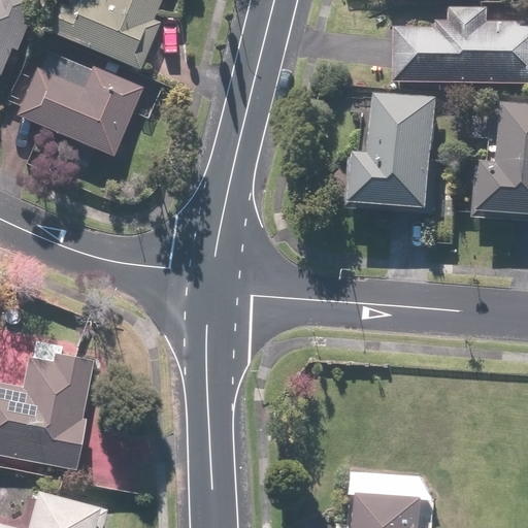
[(0,0),(0,73),(10,51),(17,53),(27,28),(22,25),(32,1),(31,0),(0,0)]
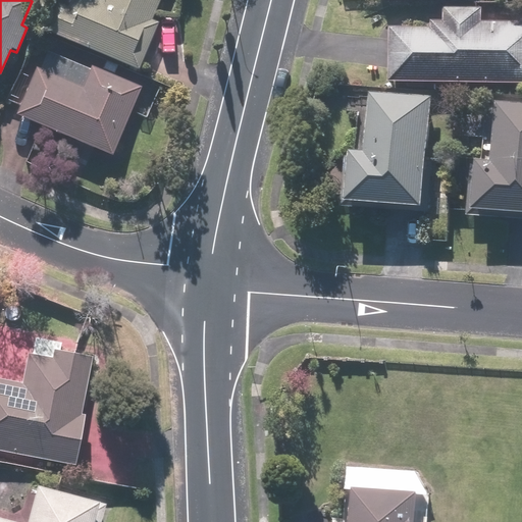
[(138,71),(158,23),(151,20),(158,0),(70,0),(67,8),(57,4),(45,32),(138,71)]
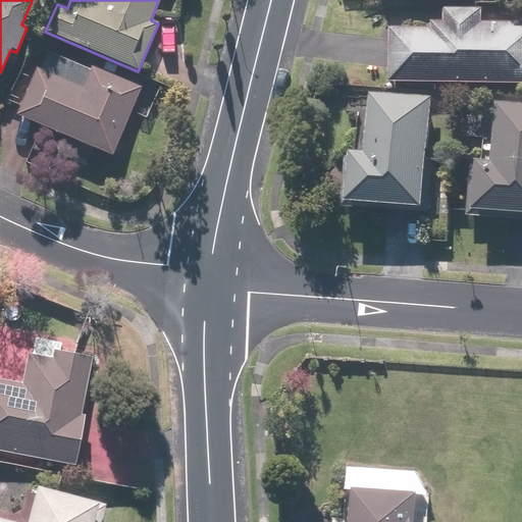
[(388,83),(521,85),(521,22),(483,22),(483,8),(445,7),(445,21),(431,21),(431,28),(389,28),(388,83)]
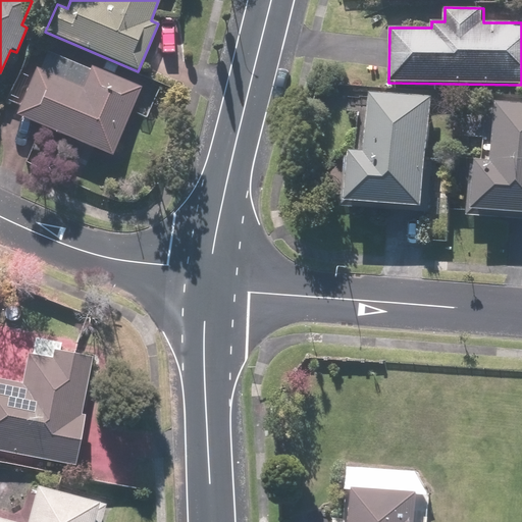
[(15,114),(111,157),(142,88),(92,66),(82,89),(36,68),(15,114)]
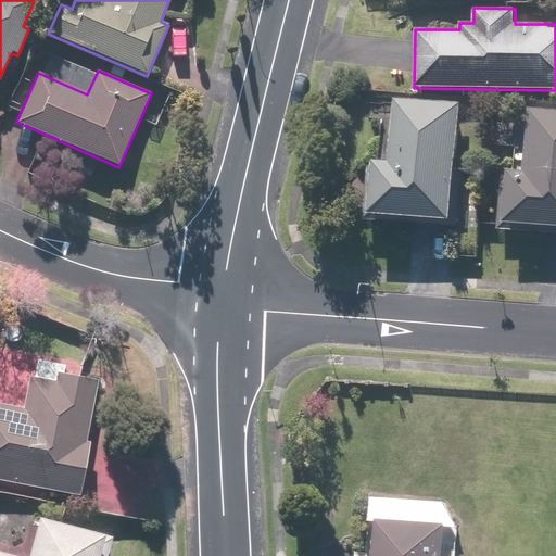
[(364,220),(459,228),(464,173),(456,173),(462,104),(374,97),(364,220)]
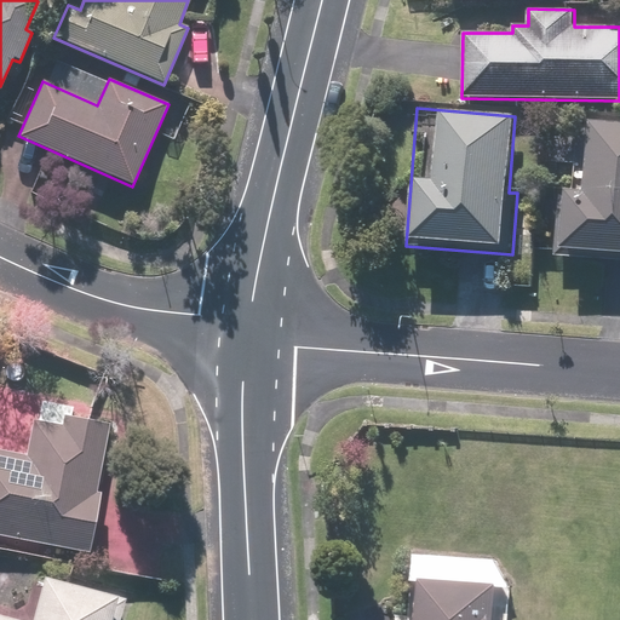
[(560,252),(619,256),(619,121),(591,120),(585,194),(563,191),(560,252)]
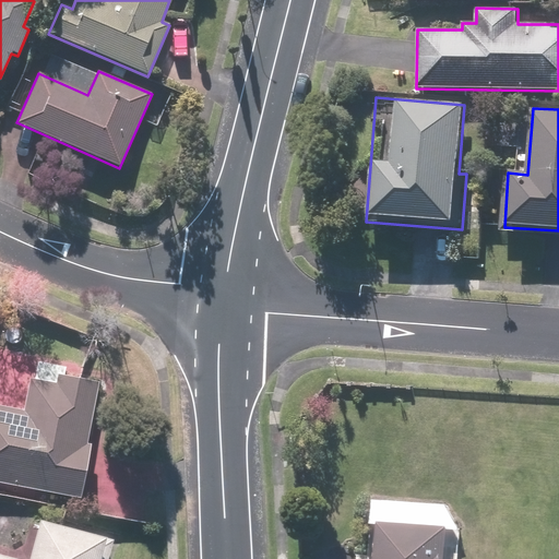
[(91,444),(86,443),(99,382),(58,373),(56,384),(30,379),(23,411),(0,405),(0,484),(79,500),(91,444)]
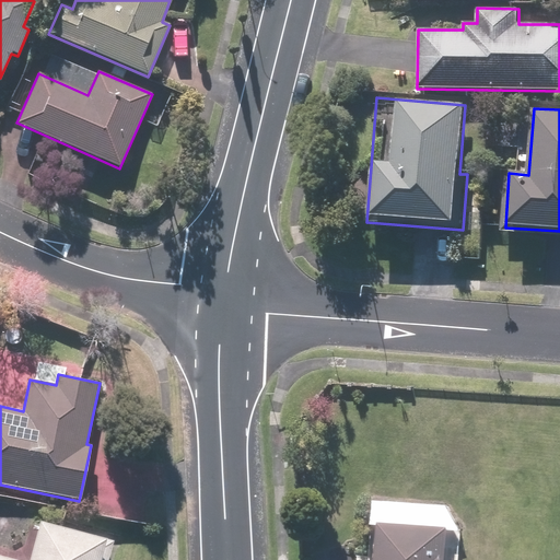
[(15,559),(0,556),(0,559),(107,559),(114,541),(58,526),(38,521),(26,559),(15,559)]
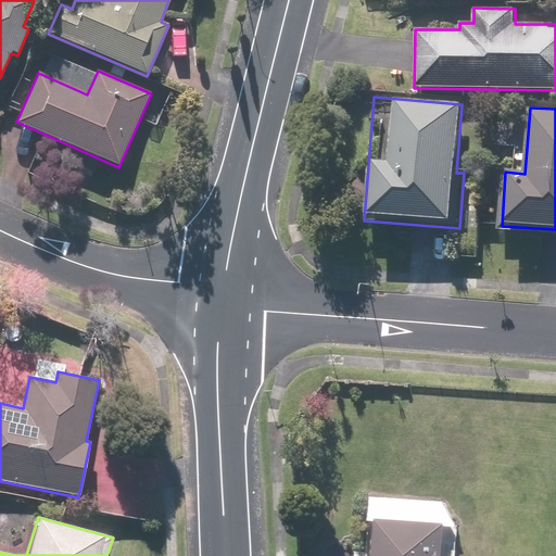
[(443,555),(446,526),(376,520),(373,555),(443,555)]
